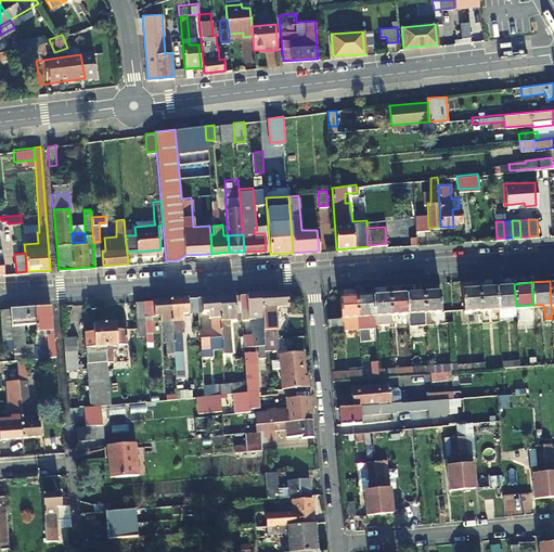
[(516,306),(514,284),(497,285),(498,308),(516,306)]
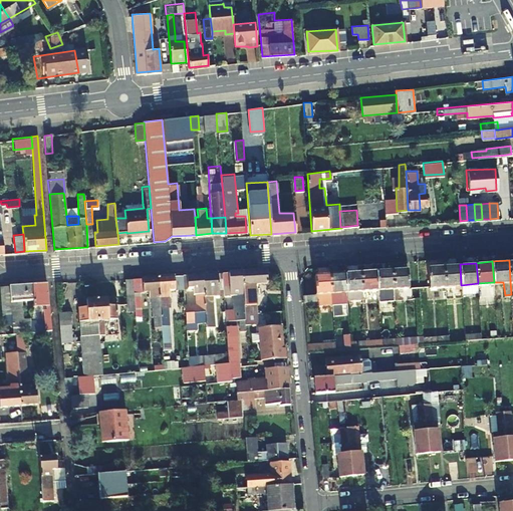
[(460,264),(444,265),(445,286),(461,285),(460,264)]
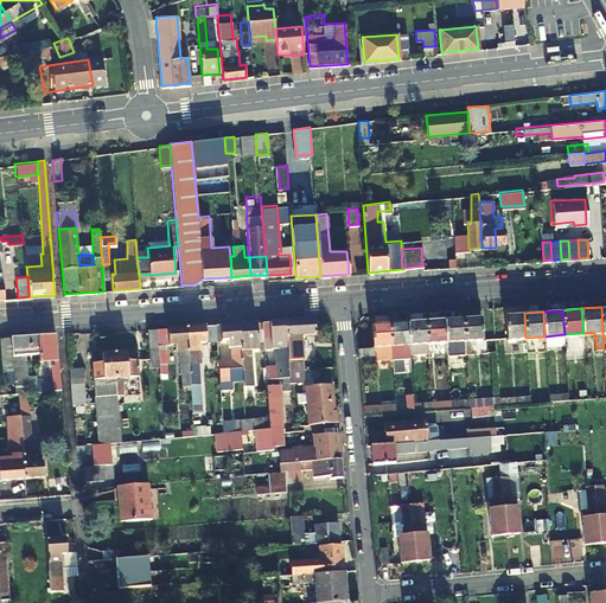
[(525,338),(524,313),(505,314),(508,339),(525,338)]
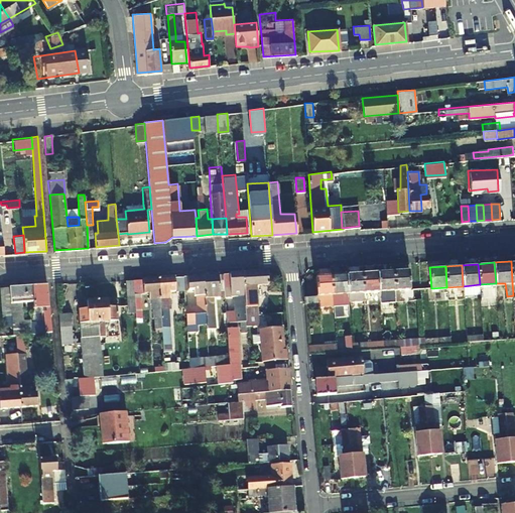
[(394,270),(395,287),(411,286),(409,268),(394,270)]
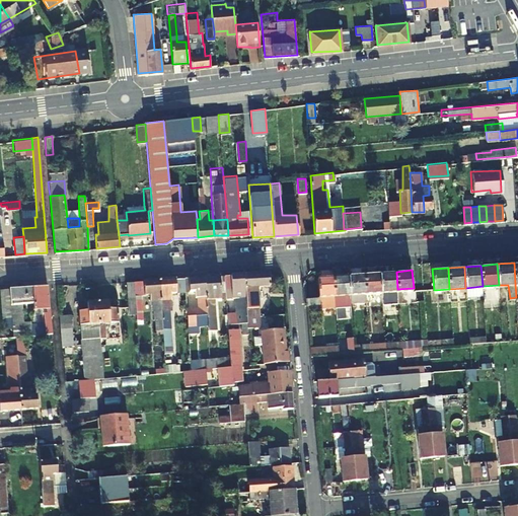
[(247,321),(248,326),(261,325),(257,286),(271,285),(269,272),(244,274),(247,321)]
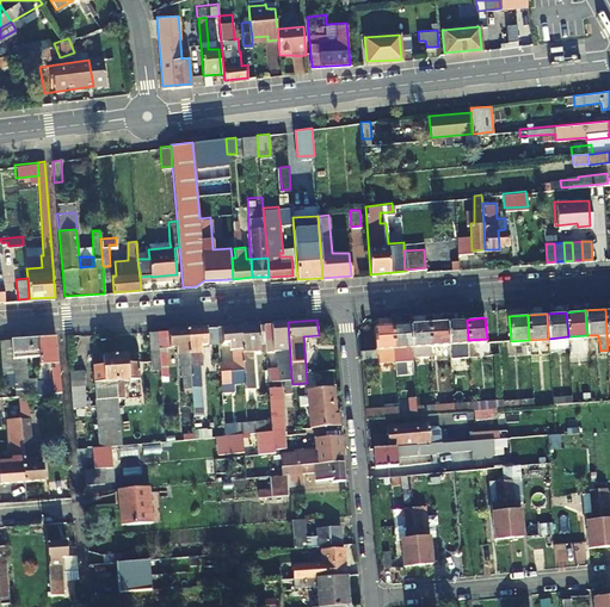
[(448,321),(449,341),(468,340),(467,320),(448,321)]
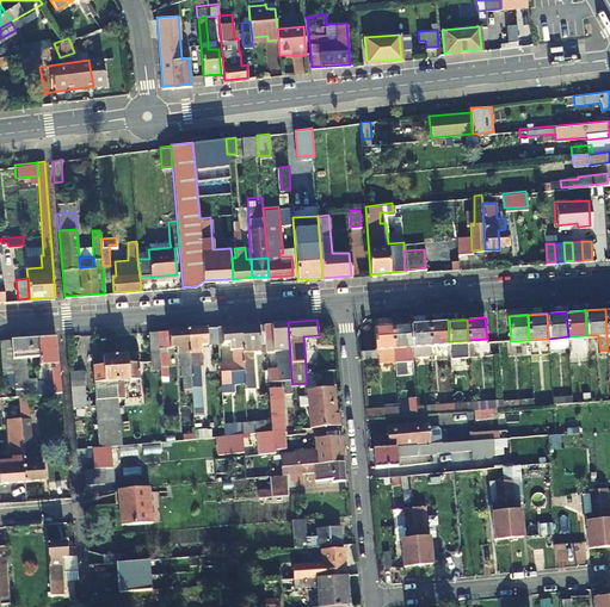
[(430,342),(449,341),(448,321),(429,322),(430,342)]
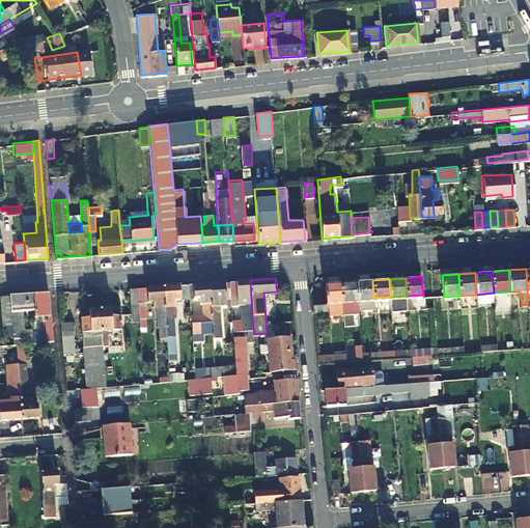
[(250,280),(229,281),(231,304),(232,320),(233,331),(241,330),(244,330),(248,329),(253,329),(250,280)]
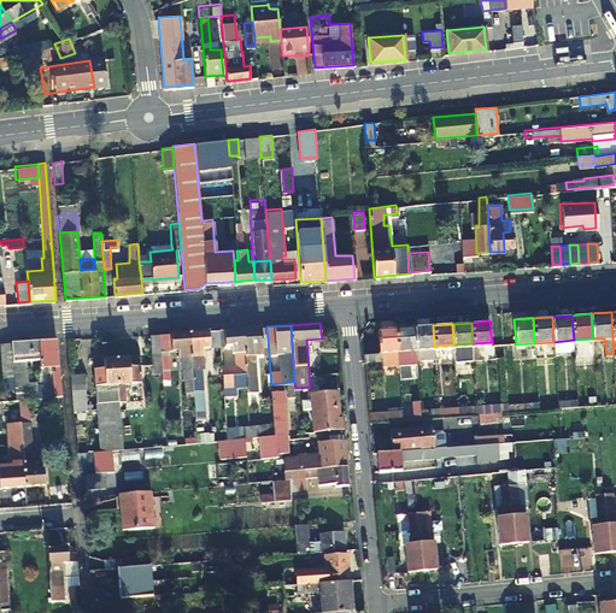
[(435,355),(434,346),(433,325),(414,326),(416,348),(416,357),(435,355)]
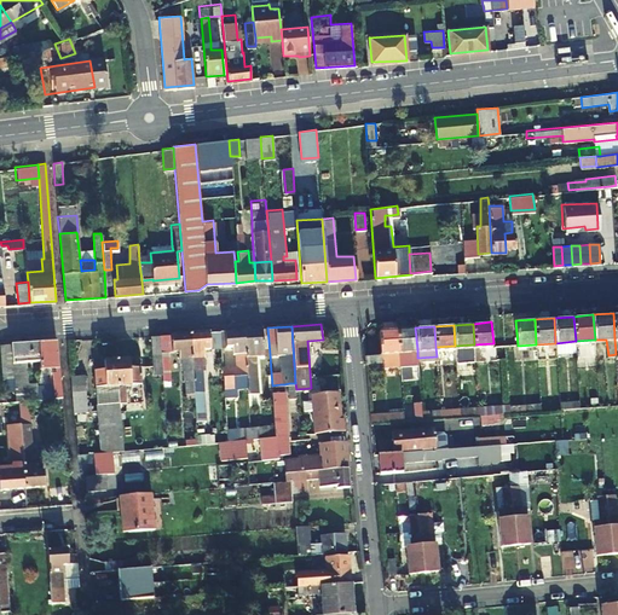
[(264,354),(261,328),(244,329),(247,371),(258,371),(256,355),(264,354)]
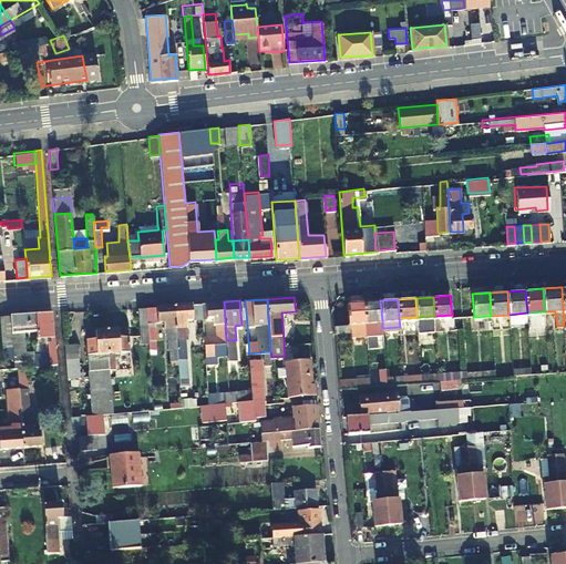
[(382,320),(380,300),(364,301),(366,332),(382,331),(382,328),(382,320)]
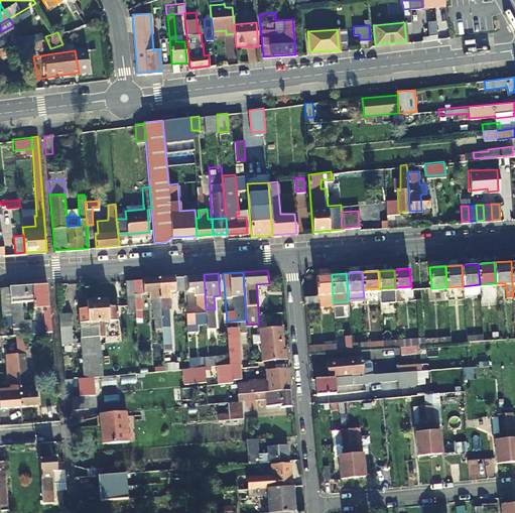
[(206,309),(204,274),(187,275),(188,288),(194,288),(195,294),(197,294),(197,304),(185,305),(186,321),(195,319),(195,312),(207,311),(206,309)]
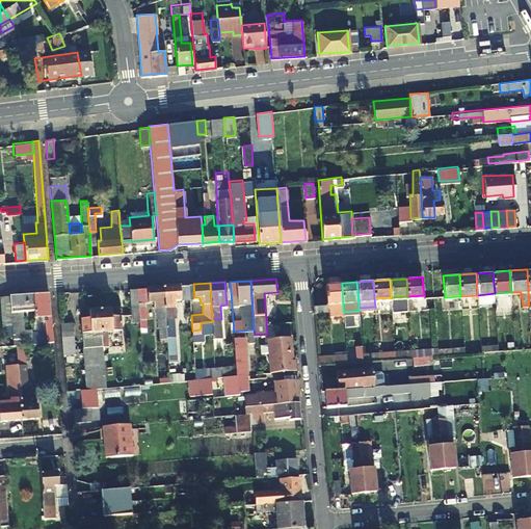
[(343,312),(342,283),(325,284),(326,305),(326,311),(327,314),(343,313),(343,312)]
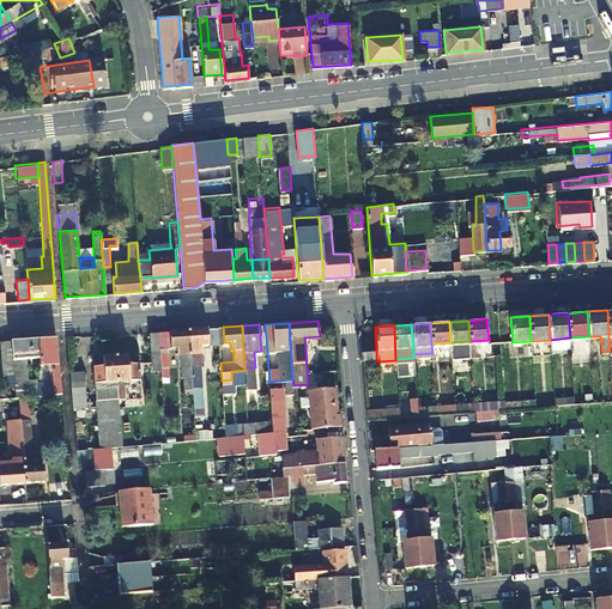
[(192,379),(193,397),(201,397),(200,363),(204,361),(203,345),(212,345),(213,359),(220,359),(218,327),(188,328),(192,379)]
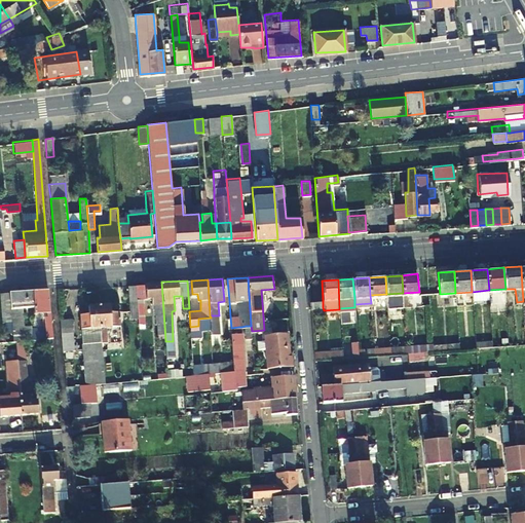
[(164,326),(161,282),(145,284),(146,298),(152,298),(152,304),(155,303),(156,323),(157,323),(157,326),(164,326)]
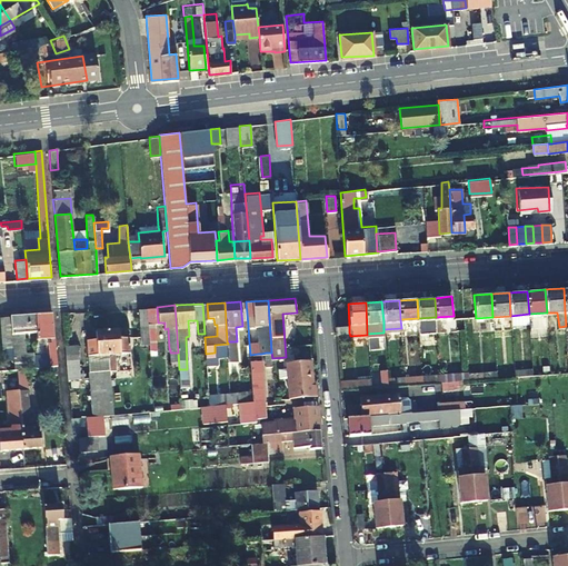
[(141,343),(150,343),(147,307),(139,307),(141,343)]
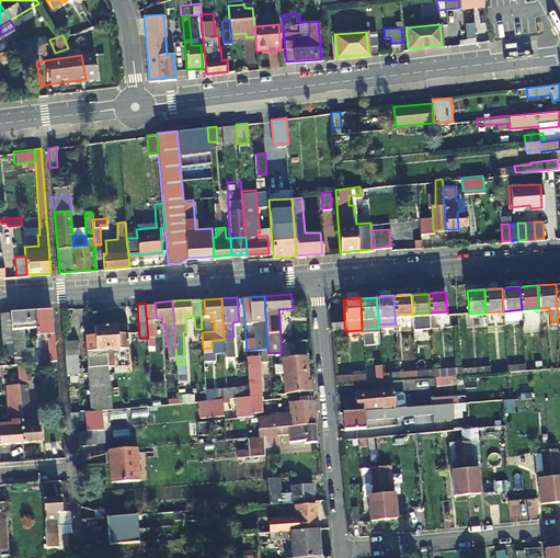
[(148,338),(148,344),(153,343),(152,319),(156,319),(156,318),(155,303),(145,303),(148,338)]
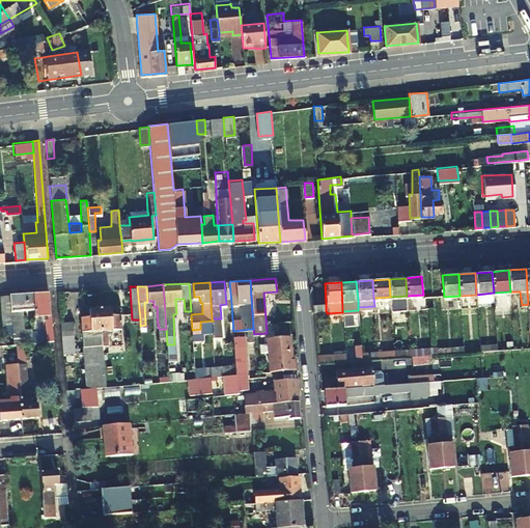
[(49,290),(33,292),(34,309),(35,315),(47,315),(51,314),(49,290)]
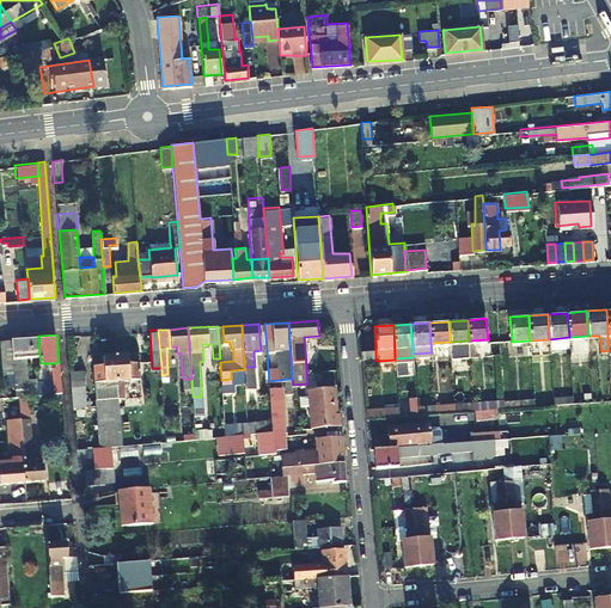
[(13,357),(25,357),(40,356),(38,336),(11,338),(13,357)]
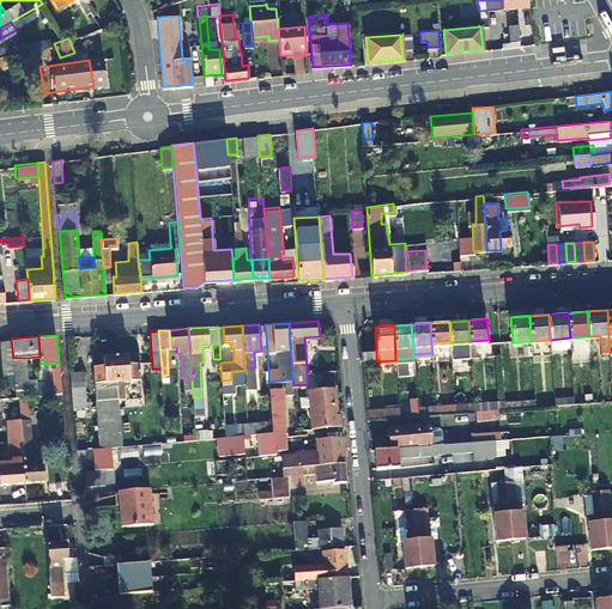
[(14,371),(13,358),(11,339),(0,340),(2,372),(14,371)]
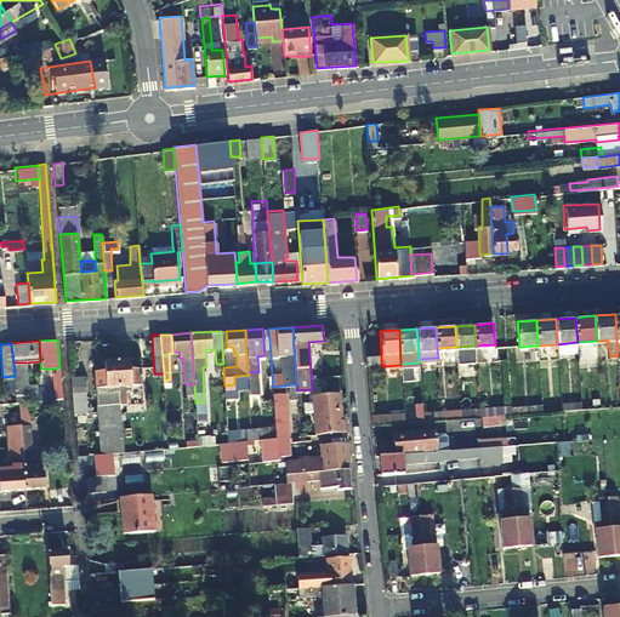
[(121,412),(118,359),(104,360),(104,369),(96,370),(96,387),(97,387),(97,394),(97,404),(97,411),(89,411),(85,376),(72,376),(74,411),(79,455),(80,455),(124,451),(121,412)]
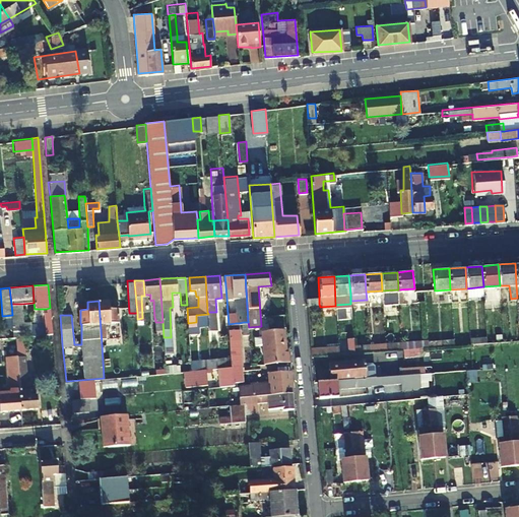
[(99,301),(102,345),(121,343),(120,330),(106,331),(106,323),(110,322),(110,321),(119,320),(118,307),(108,308),(108,301),(99,301)]
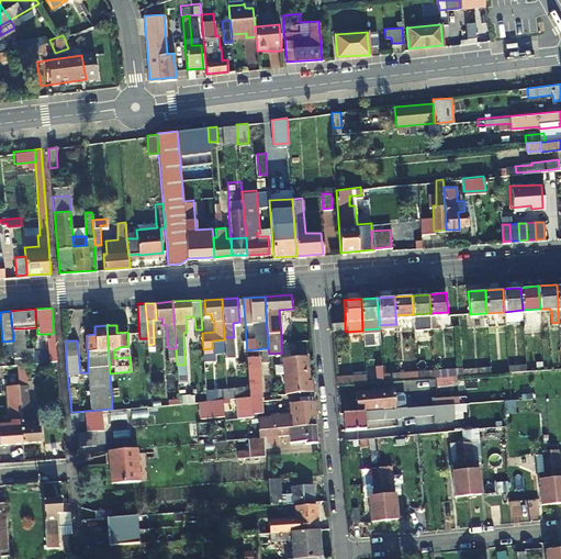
[(32,349),(32,347),(24,348),(23,328),(12,328),(13,341),(15,362),(18,362),(33,361),(32,349)]
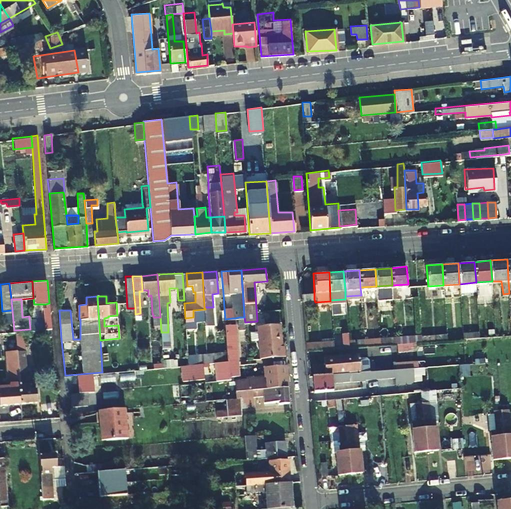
[(44,317),(29,318),(30,329),(50,328),(52,328),(50,304),(49,304),(49,303),(45,304),(45,307),(43,308),(44,317)]
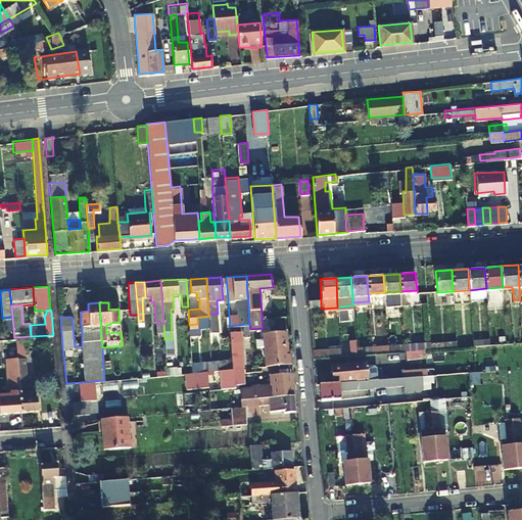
[(230,326),(229,315),(221,315),(222,334),(230,334),(230,331),(230,326)]
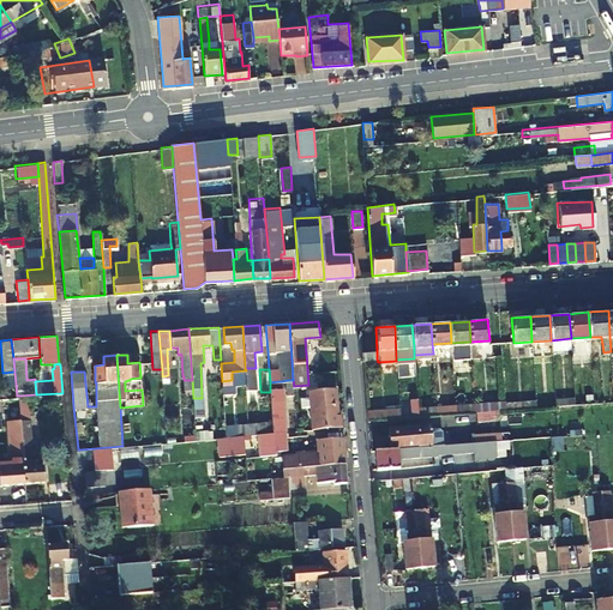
[(312,429),(341,426),(341,415),(337,415),(335,387),(308,390),(312,429)]
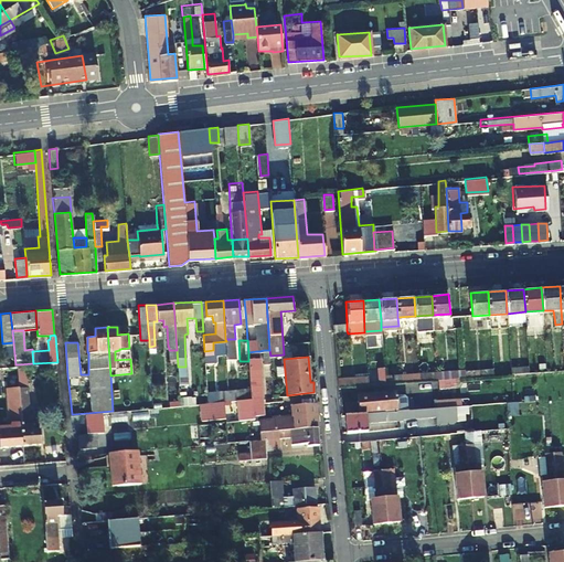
[(248,358),(248,361),(252,399),(264,396),(261,358),(248,358)]
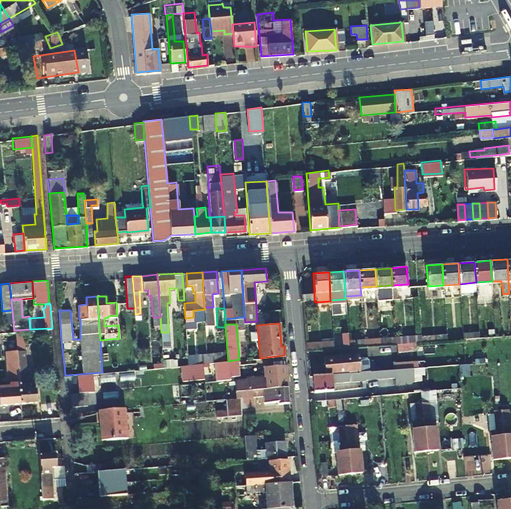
[(19,368),(21,401),(37,400),(36,388),(30,388),(29,374),(26,373),(23,332),(16,332),(19,368)]
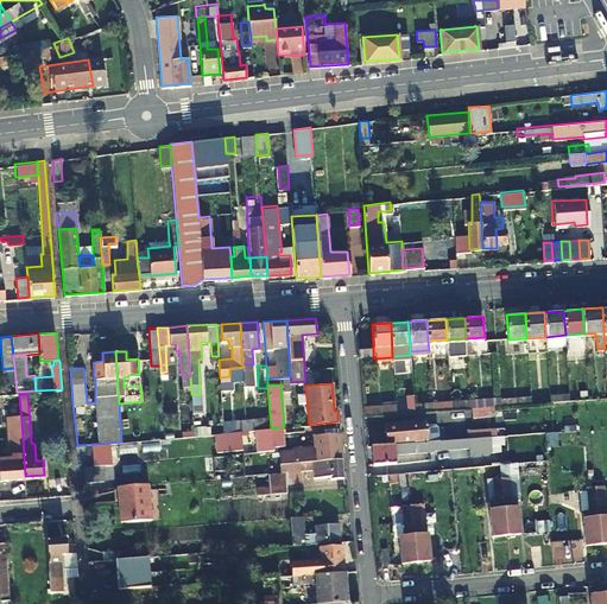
[(531,401),(530,395),(500,396),(500,405),(531,401)]
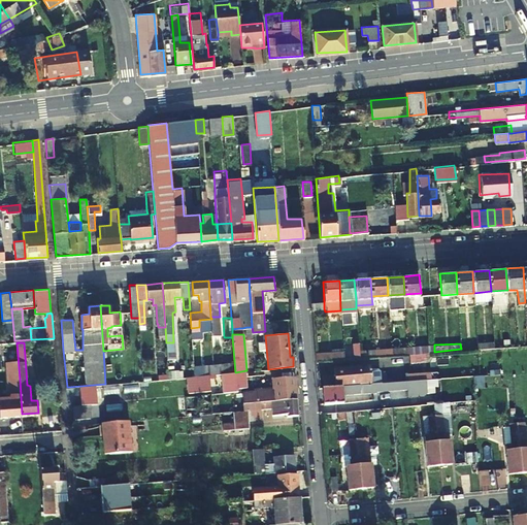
[(407,347),(407,354),(423,352),(426,352),(434,352),(434,345),(407,347)]
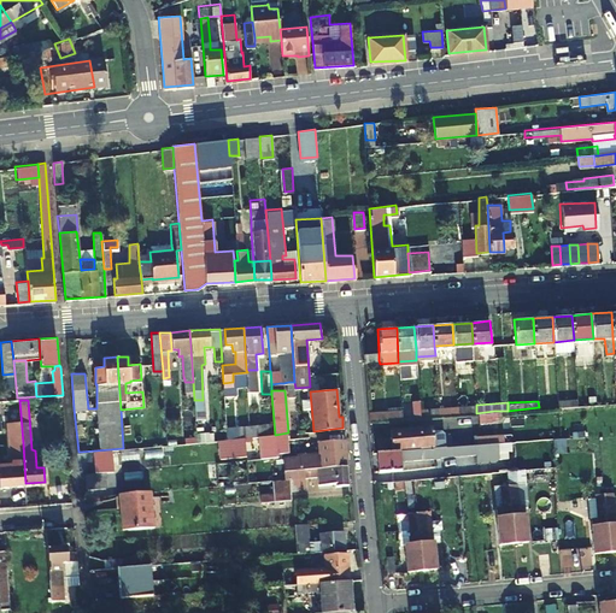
[(440,416),(458,414),(458,406),(439,407),(440,416)]
